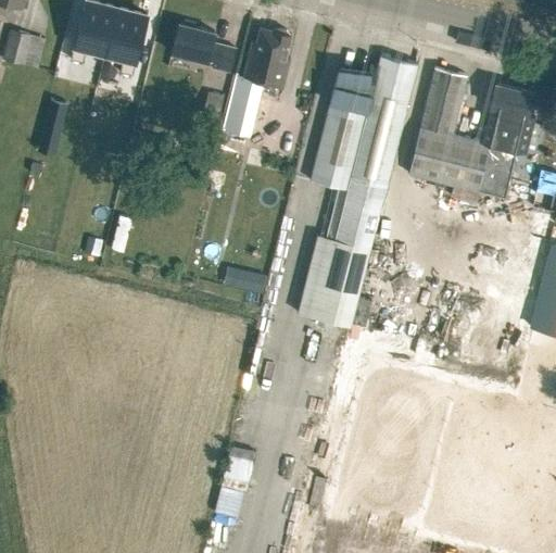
[(23,0),(0,0),(0,5),(22,12),(22,11),(23,0)]
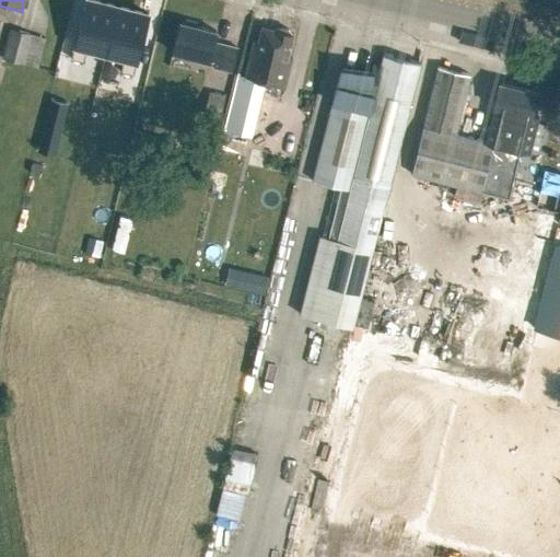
[(89,42),(85,54),(94,56),(96,44),(111,47),(120,10),(98,4),(89,42)]
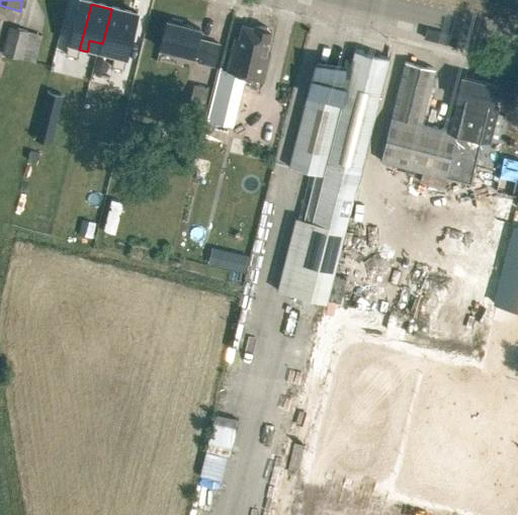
[(111,9),(102,44),(114,47),(112,58),(120,60),(122,49),(132,14),(111,9)]
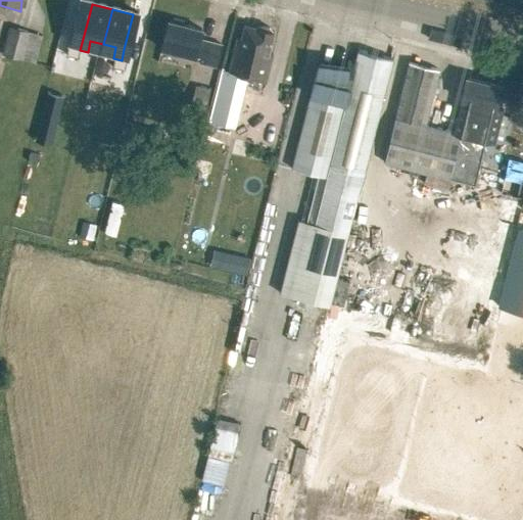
[(201,60),(199,65),(216,69),(221,47),(199,42),(202,32),(183,28),(184,24),(173,21),(173,25),(168,24),(161,51),(195,60),(195,59),(201,60)]
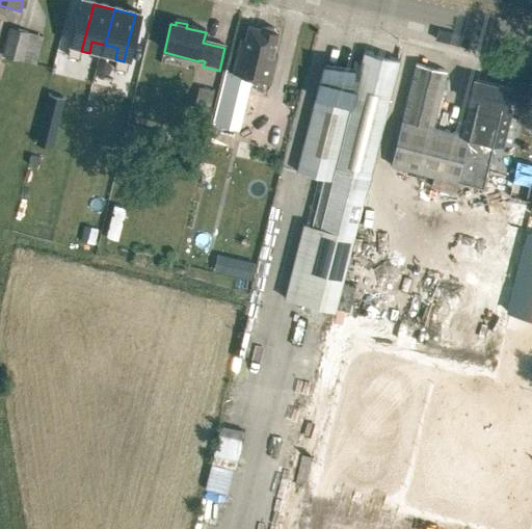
[(227,74),(214,126),(238,131),(246,98),(250,79),(270,84),(277,57),(273,56),(278,35),(272,33),(273,30),(266,28),(266,32),(246,27),(242,42),(238,41),(230,75),(227,74)]
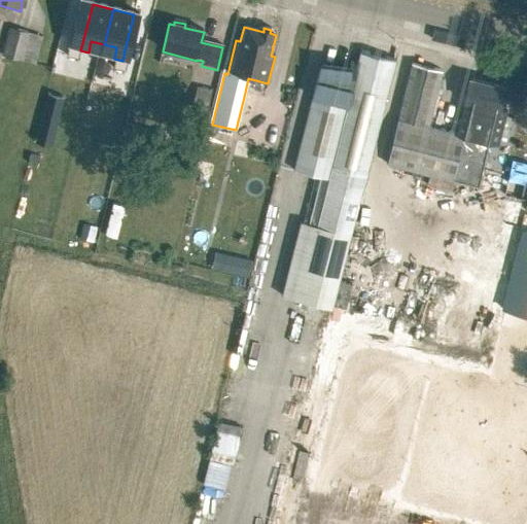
[(10,30),(3,57),(36,67),(44,40),(10,30)]
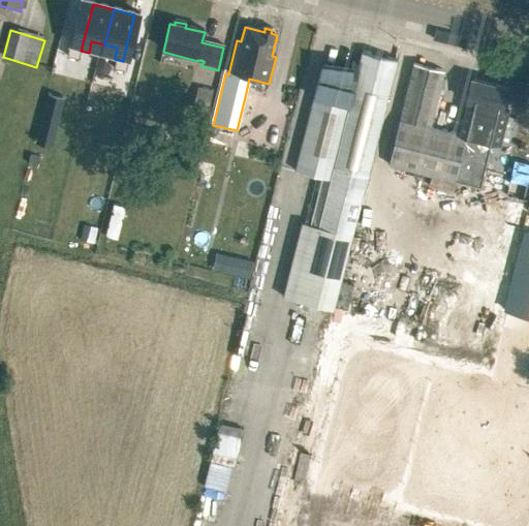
[(302,225),(284,296),(338,307),(354,239),(353,239),(365,190),(366,190),(397,62),(362,53),(360,64),(351,64),(350,80),(320,71),(294,173),(320,180),(309,227),(302,225)]
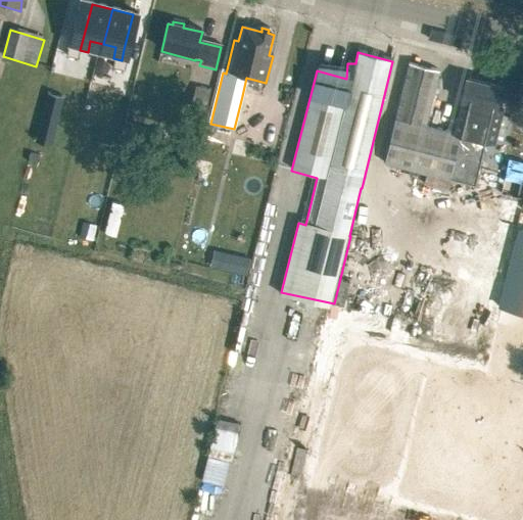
[(454,135),(425,128),(438,73),(409,64),(384,166),(449,182),(475,188),(485,144),(495,146),(503,112),(497,110),(504,89),(466,80),(461,102),(462,103),(454,135)]
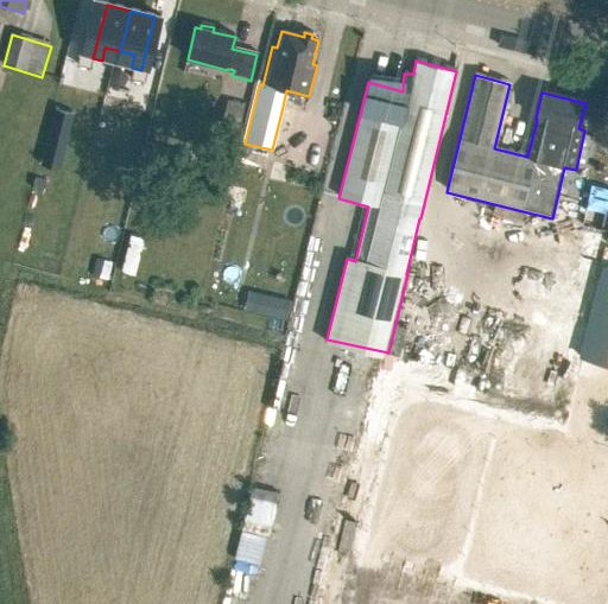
[(239,133),(245,107),(227,103),(221,129),(239,133)]
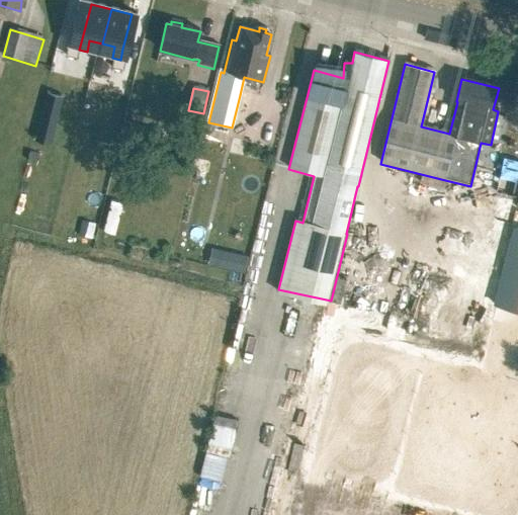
[(113,201),(104,232),(117,236),(126,205),(113,201)]
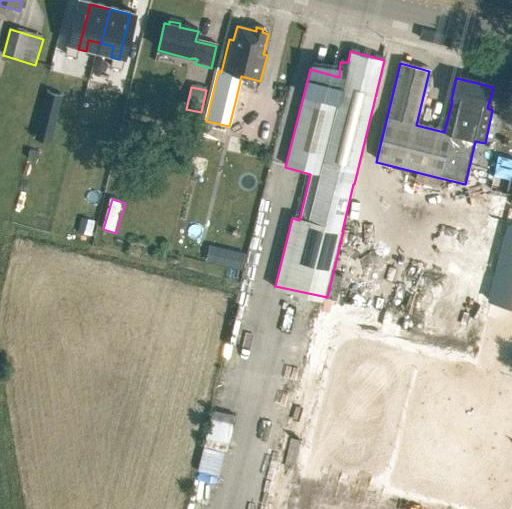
[(213,246),(209,263),(243,271),(247,254),(213,246)]
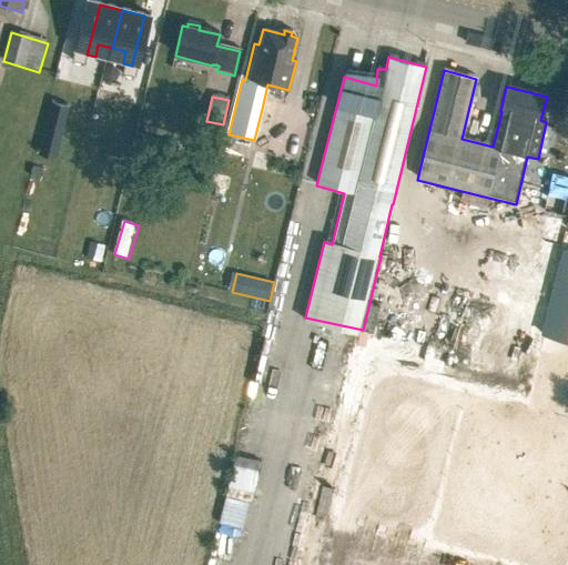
[(239,456),(223,524),(249,531),(264,463),(239,456)]
